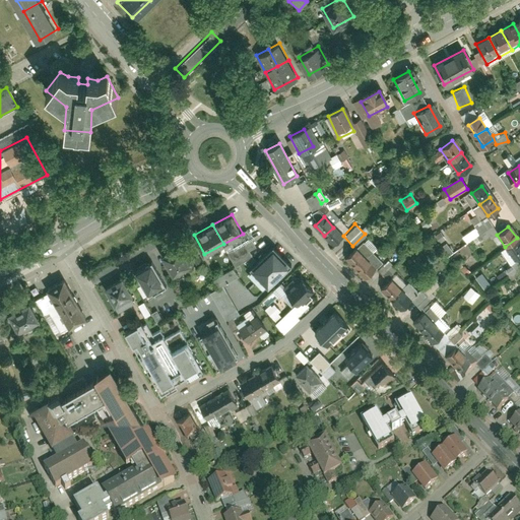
[(333,228),(324,236),(333,246),(342,238),(333,228)]
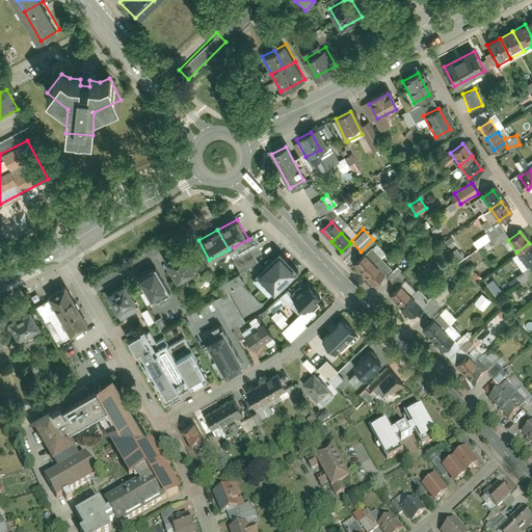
[(531,259),(531,248),(529,243),(516,253),(525,264),(531,259)]
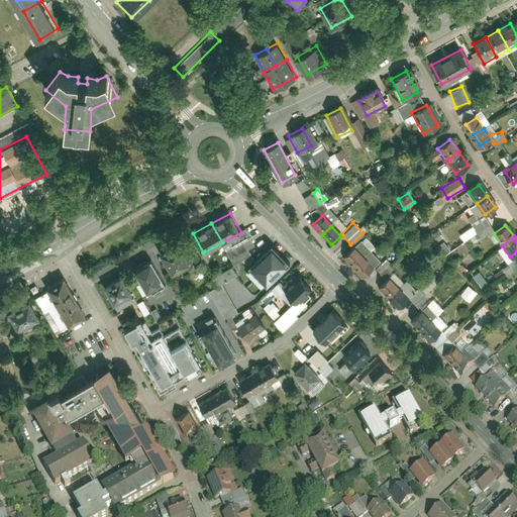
[(180,242),(161,252),(172,273),(191,263),(180,242)]
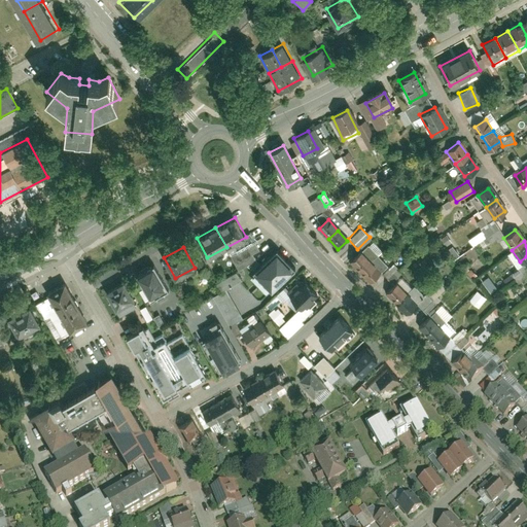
[(293,267),(277,249),(254,271),(271,288),(293,267)]
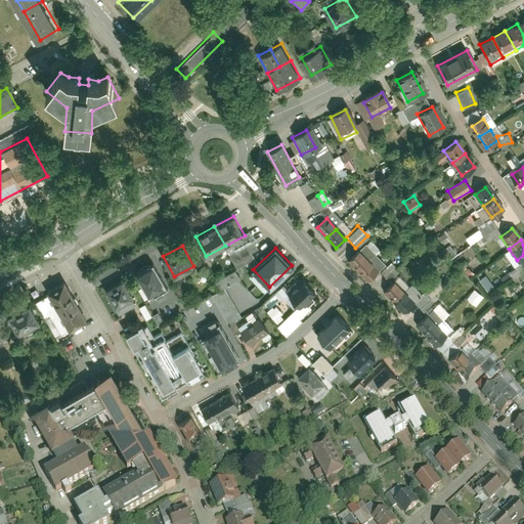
[(243,262),(235,250),(227,254),(234,267),(243,262)]
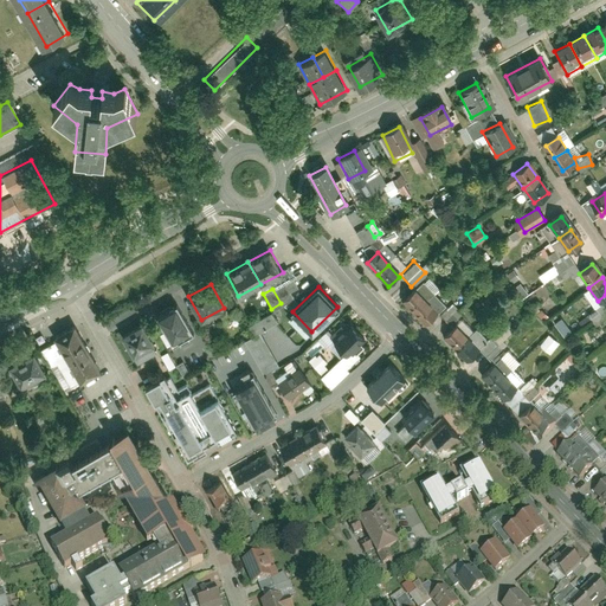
[(417,289),(404,301),(414,313),(427,301),(417,289)]
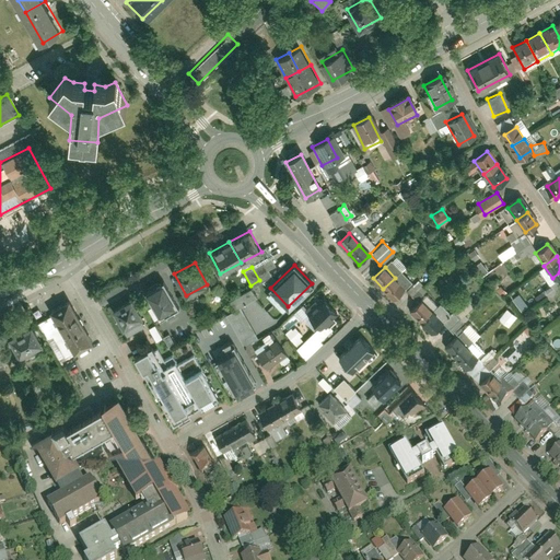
[(395,278),(383,289),(393,300),(405,289),(395,278)]
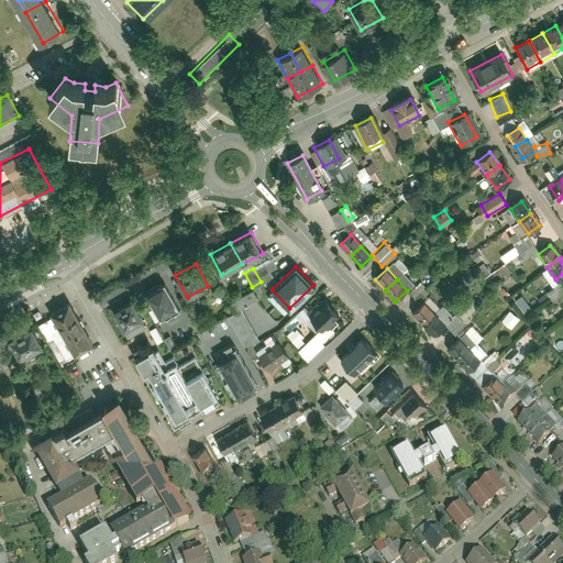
[(410,289),(418,299),(427,291),(419,283),(410,289)]
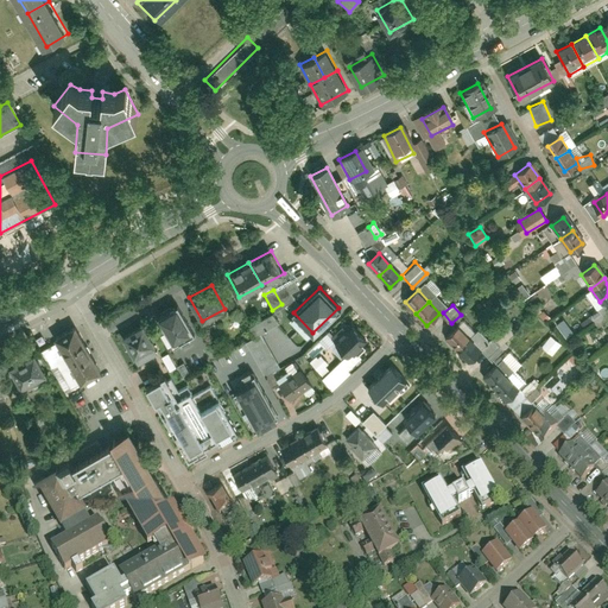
[(192,333),(178,306),(159,317),(173,343),(192,333)]
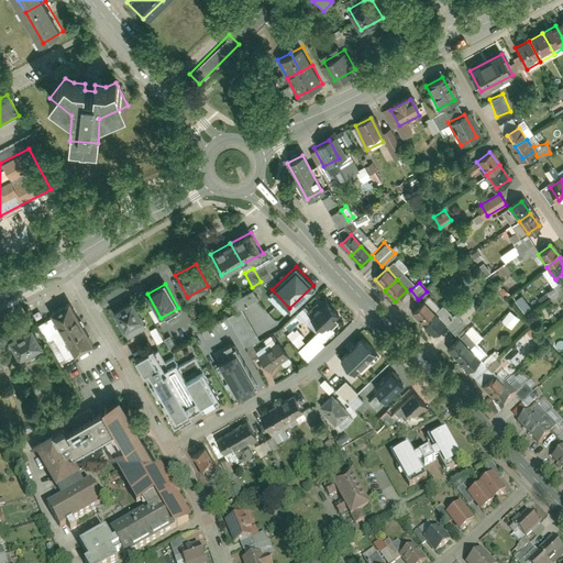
[(251,289),(227,301),(232,312),(225,316),(242,348),(257,340),(241,307),(256,299),(251,289)]
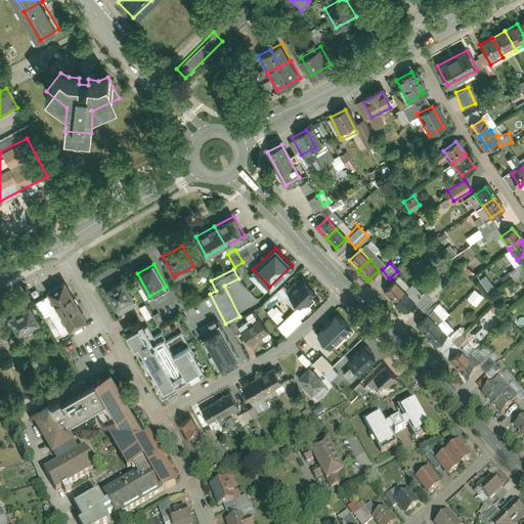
[(486,291),(493,287),(485,274),(478,278),(486,291)]
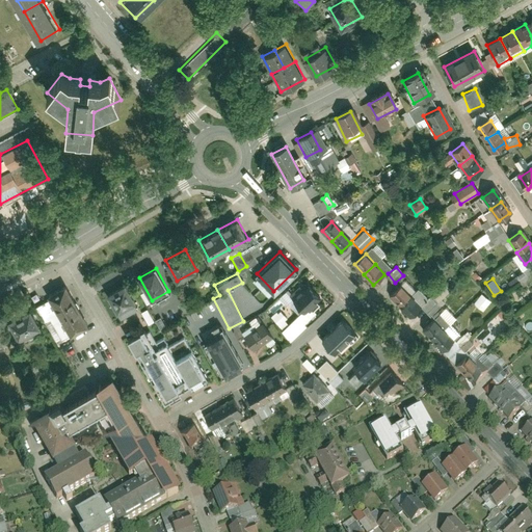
[(321,296),(308,283),(293,298),(306,311),(321,296)]
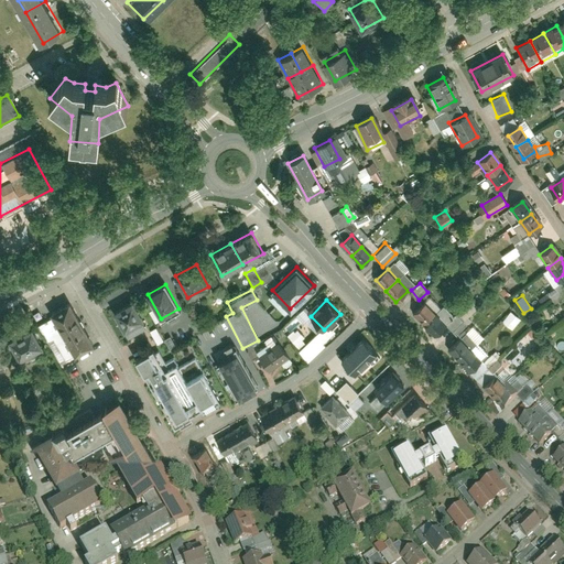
[(94,344),(69,302),(51,313),(75,355),(94,344)]
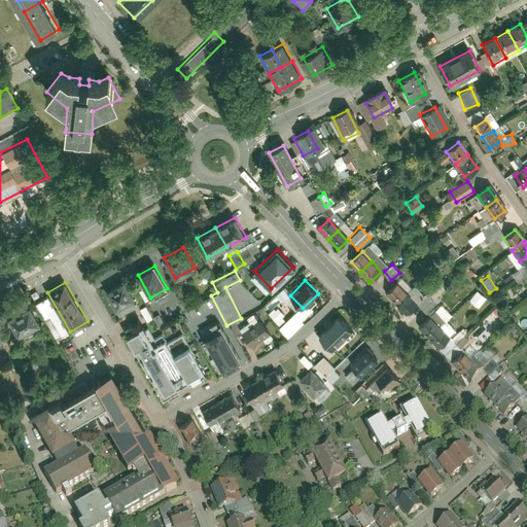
[(118,313),(137,304),(127,283),(108,293),(118,313)]
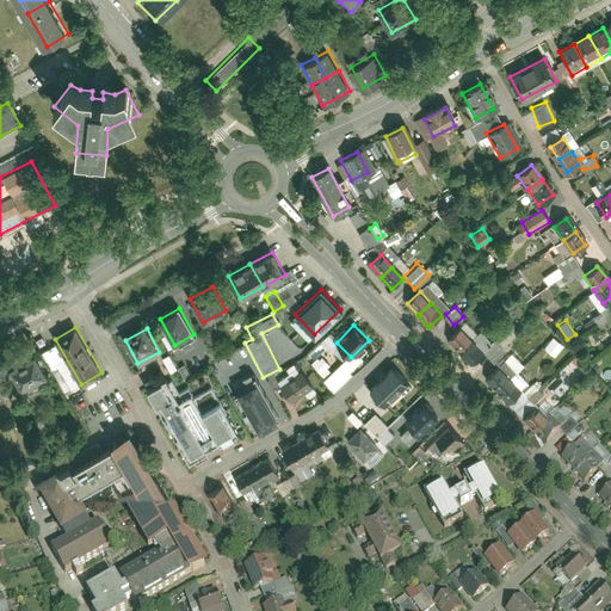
[(460,328),(446,341),(458,353),(471,340),(460,328)]
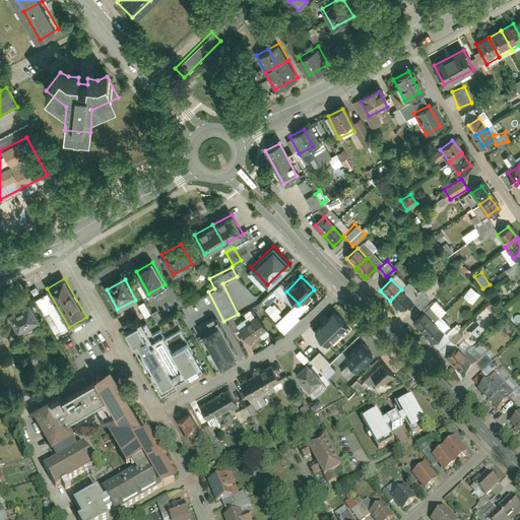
[(470,286),(462,296),(471,304),(479,294),(470,286)]
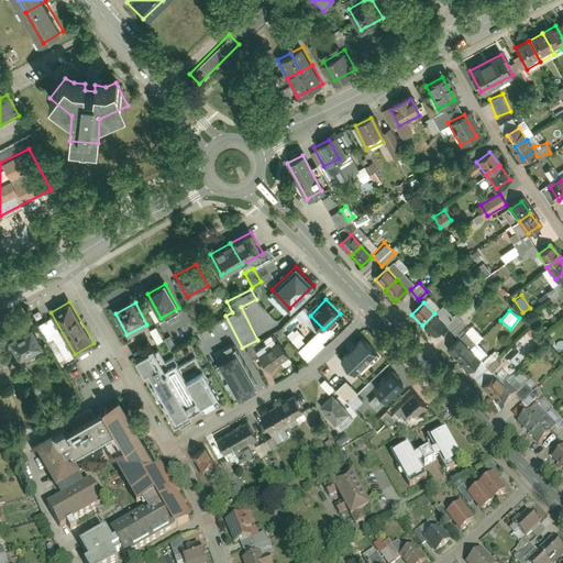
[(434,313),(422,326),(433,337),(445,323),(434,313)]
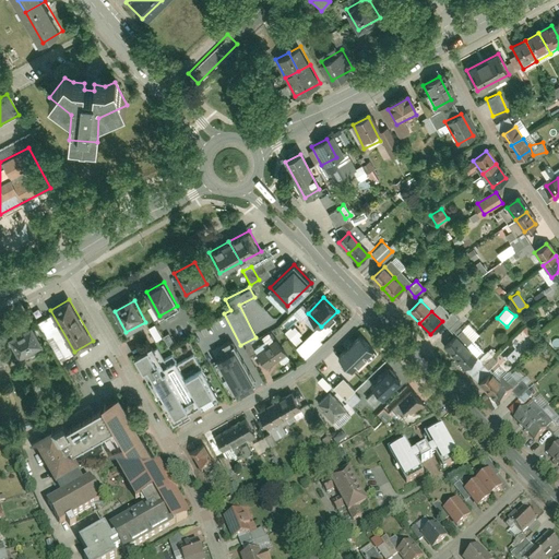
[(43,345),(32,324),(10,336),(21,356),(43,345)]
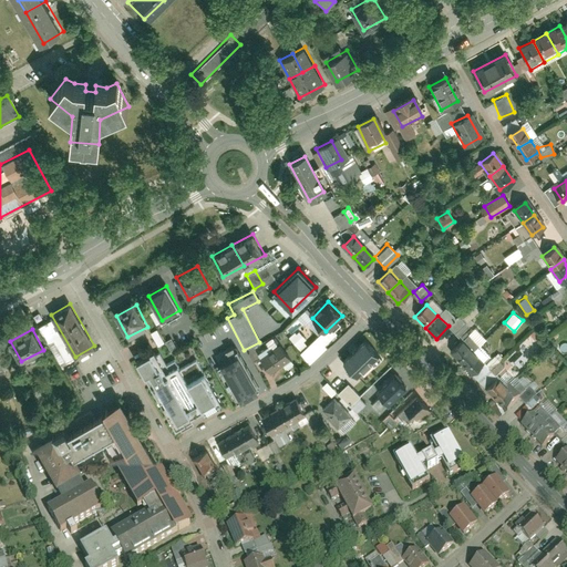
[(295,330),(287,338),(298,349),(306,342),(295,330)]
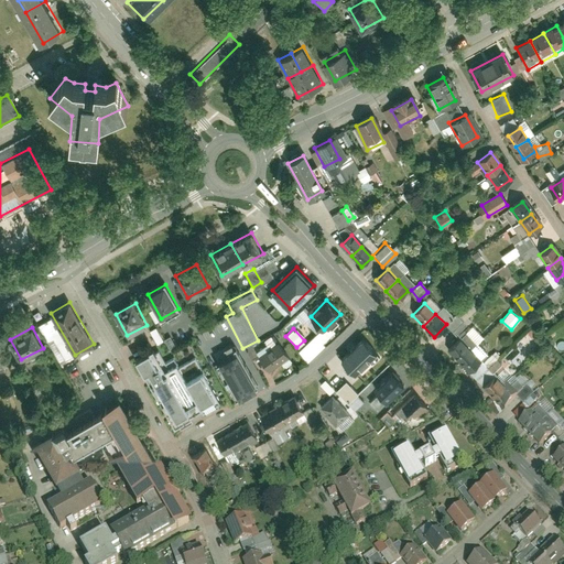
[(458,338),(447,349),(458,360),(469,349),(458,338)]
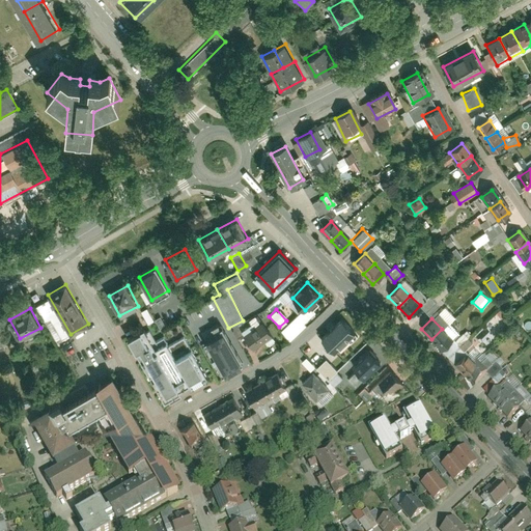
[(353,332),(340,319),(327,332),(339,345),(353,332)]
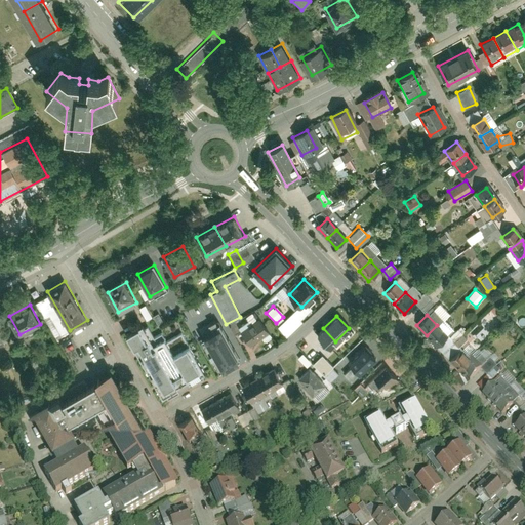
[(269,331),(258,317),(241,328),(250,344),(269,331)]
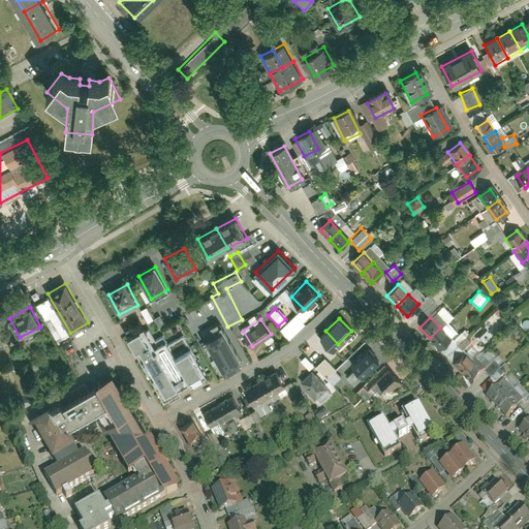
[(131,336),(166,402),(208,379),(184,336),(169,344),(164,335),(155,340),(148,327),(131,336)]
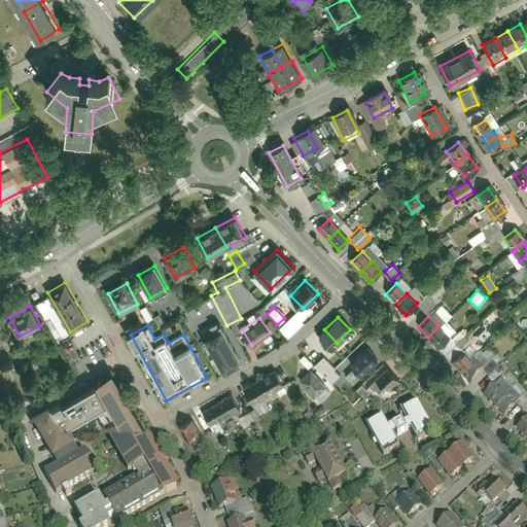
[(438,326),(428,337),(438,347),(449,338),(438,326)]
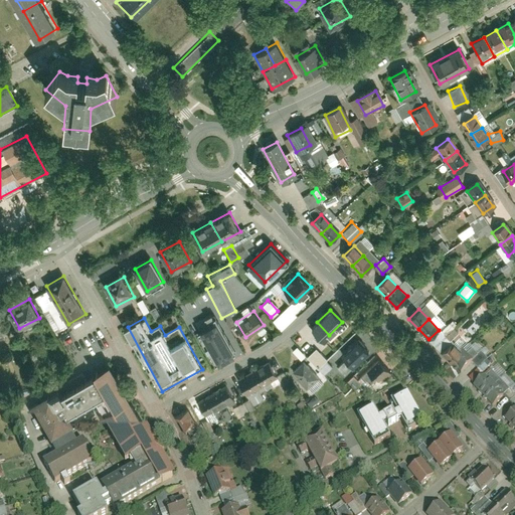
[(233,353),(216,322),(198,332),(215,364),(233,353)]
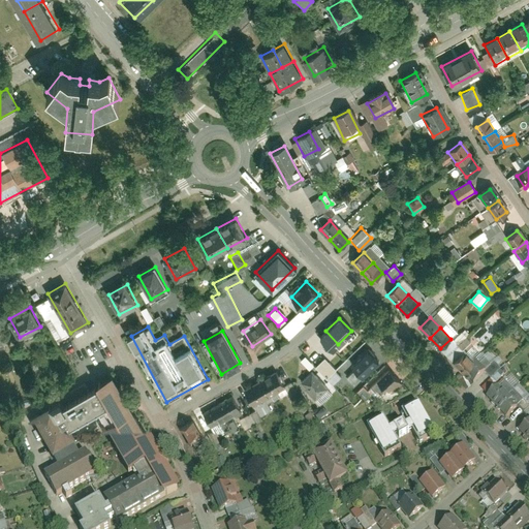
[(379,363),(367,349),(352,363),(365,376),(379,363)]
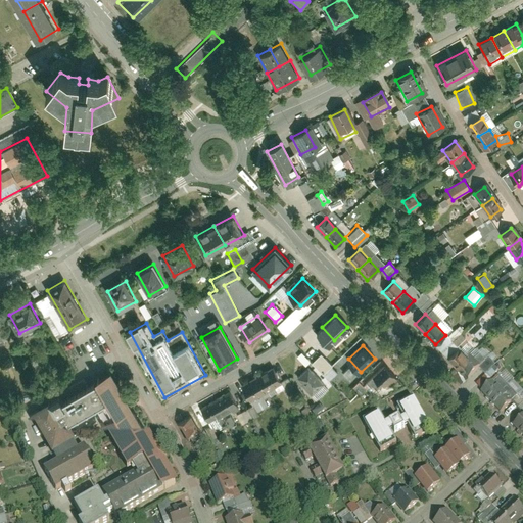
[(460,349),(449,360),(459,370),(469,360),(460,349)]
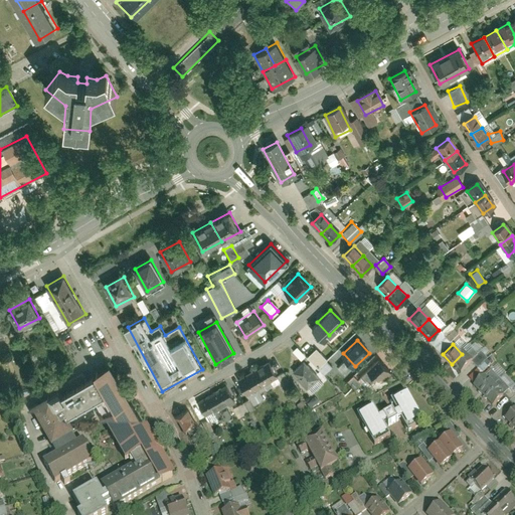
[(296,347),(292,350),(300,359),(304,355),(296,347)]
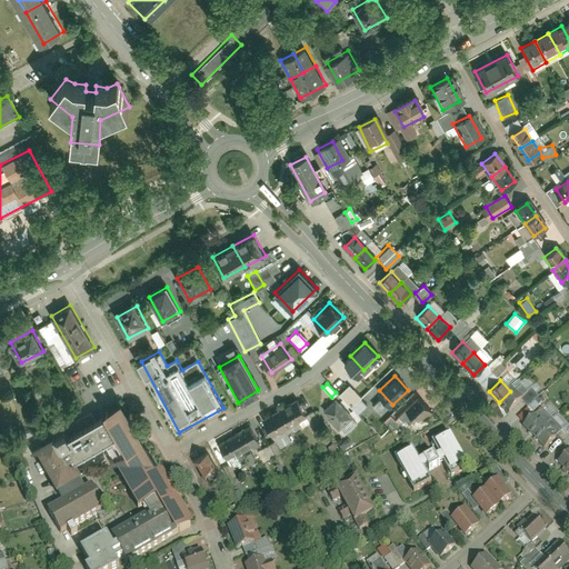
[(358,415),(368,405),(347,385),(337,395),(358,415)]
